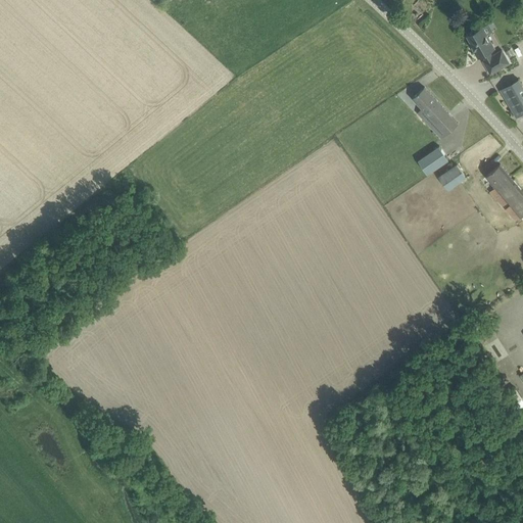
[(474,49),(479,57),(483,55),(486,59),(484,60),(491,74),(510,62),(503,50),(492,55),(490,51),(495,48),(483,27),(468,36),(476,49),(474,49)]
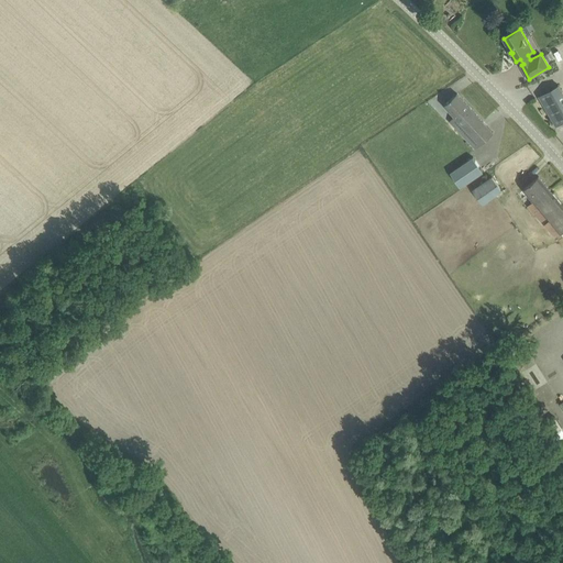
[(540,96),(558,127),(562,122),(562,91),(559,85),(540,96)]
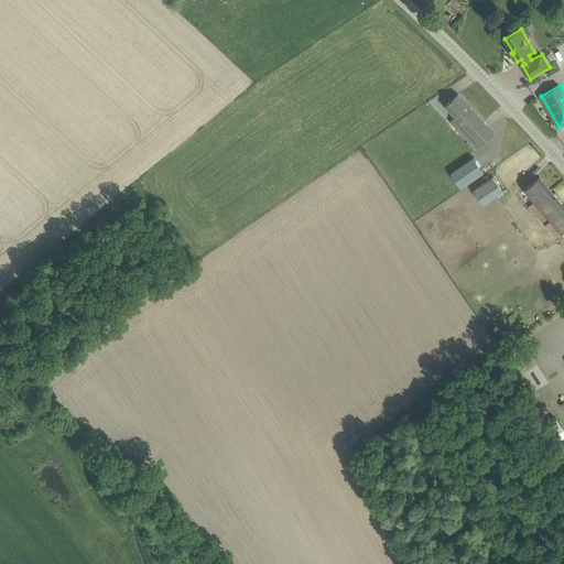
[(495,132),(458,94),(445,105),(456,116),(451,121),(477,149),(495,132)]
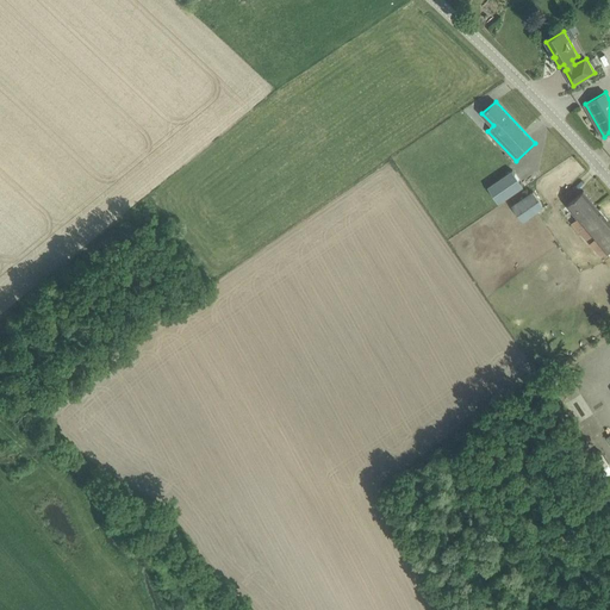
[(524,186),(512,169),(489,186),(499,203),(524,186)]
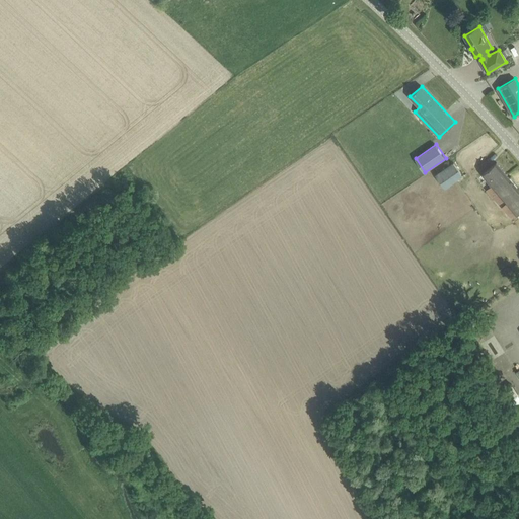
[(487,190),(512,219),(518,212),(518,188),(497,162),(484,174),(493,184),(487,190)]
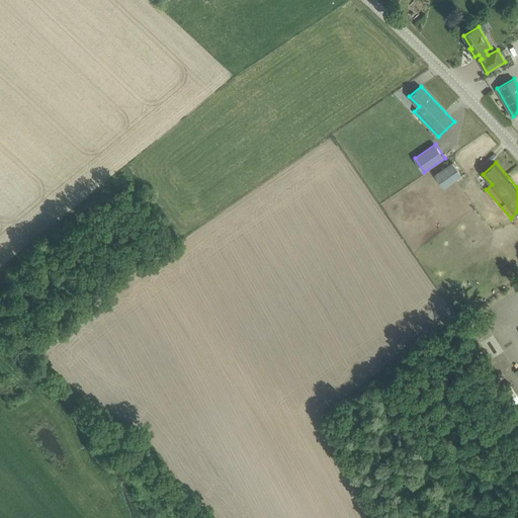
[(453,163),(436,174),(444,186),(461,175),(453,163)]
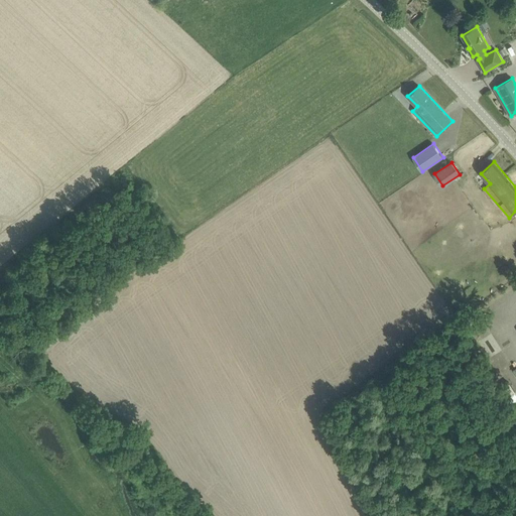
All buildings are outlined.
